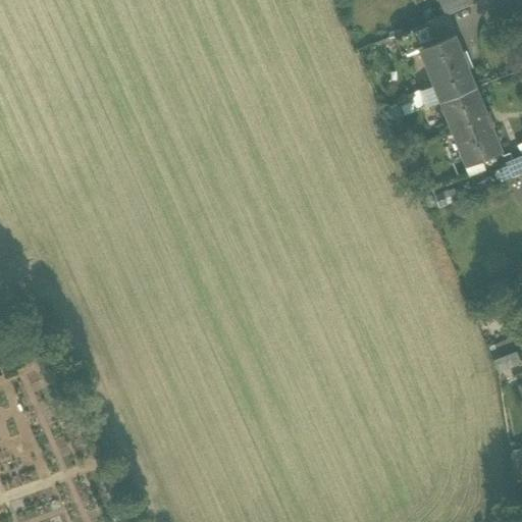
[(439,0),(446,14),(479,1),(478,0),(439,0)]
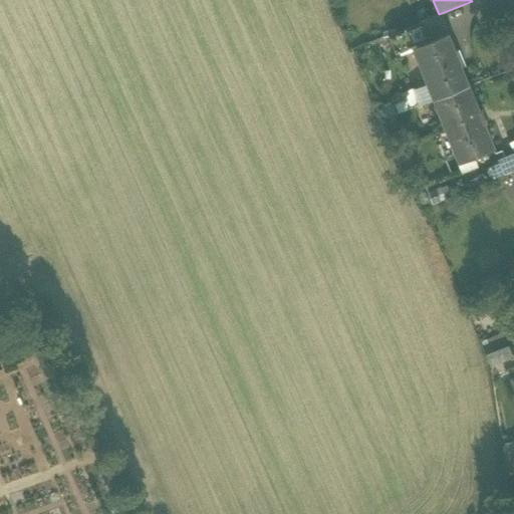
[(421,22),(429,41),(446,34),(447,33),(439,14),(421,22)]
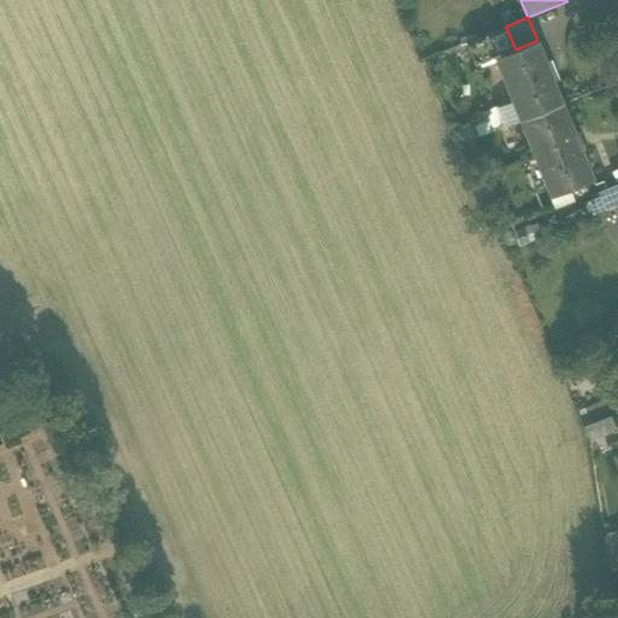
[(516,50),(506,27),(465,44),(474,66),(495,58),(516,50)]
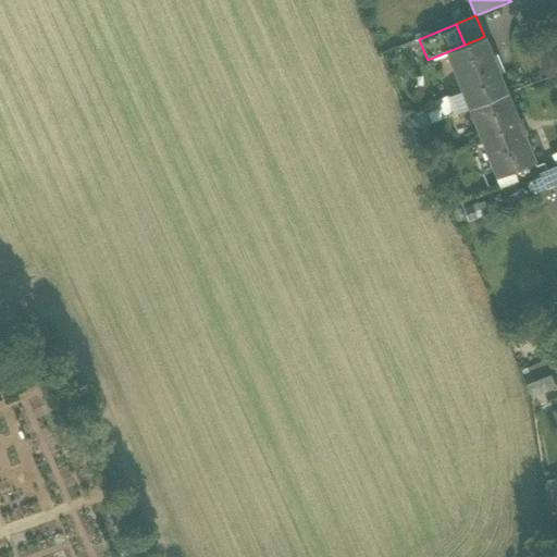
[(454,114),(469,109),(507,93),(484,36),(483,37),(465,45),(446,52),(462,91),(447,97),(454,114)]
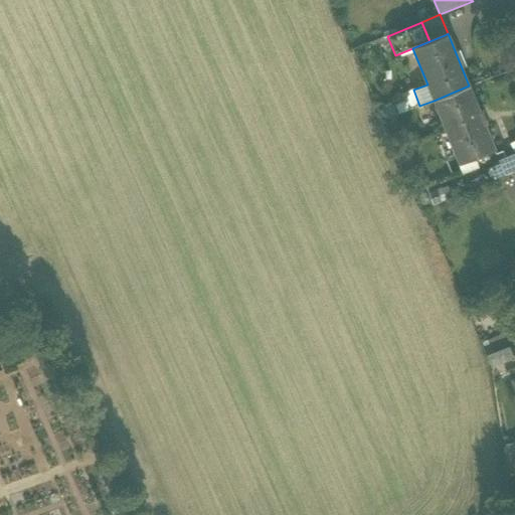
[(514,59),(501,64),(504,74),(514,70),(514,59)]
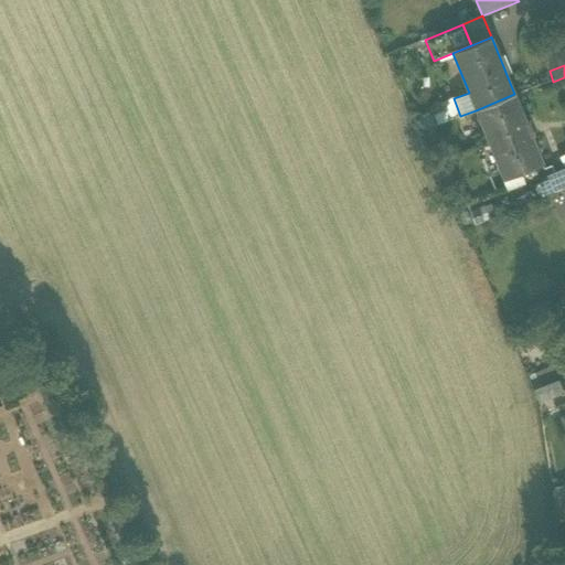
[(525,121),(514,94),(476,110),(504,180),(521,173),(543,164),(531,136),(534,135),(529,120),(525,121)]
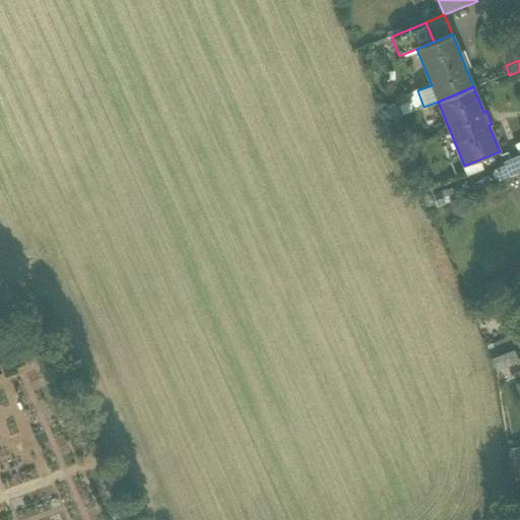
[(424,107),(417,90),(403,96),(409,112),(424,107)]
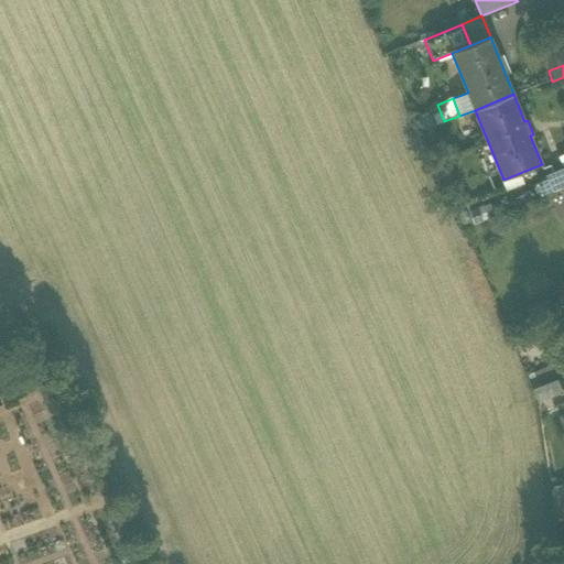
[(563,169),(553,173),(560,188),(563,186),(563,169)]
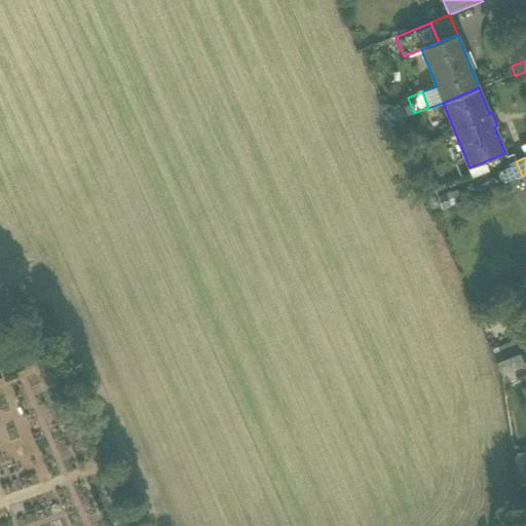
[(485,161),(470,167),(474,178),(489,171),(485,161)]
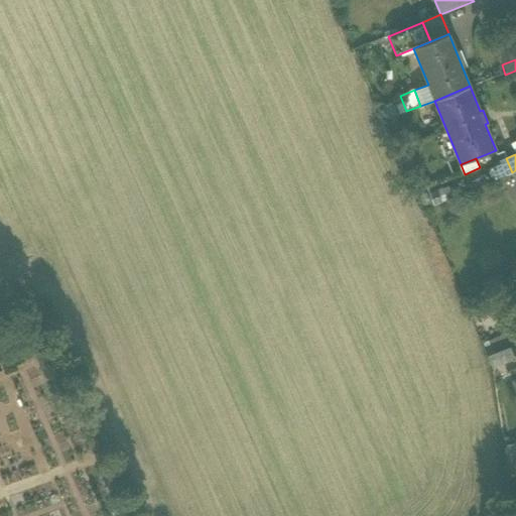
[(512,172),(506,158),(500,161),(500,163),(495,165),(497,169),(493,170),(495,178),(512,172)]
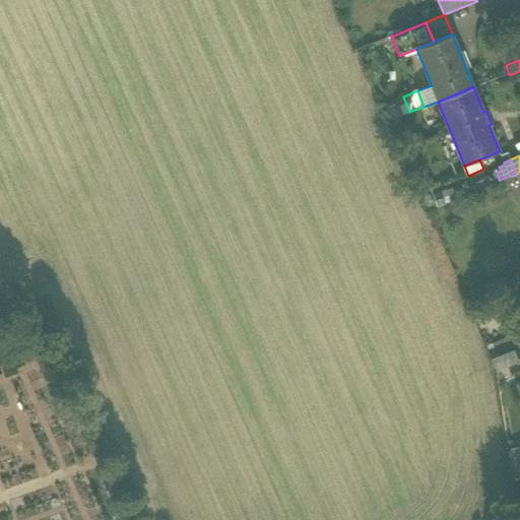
[(445,189),(432,194),(436,205),(450,200),(445,189)]
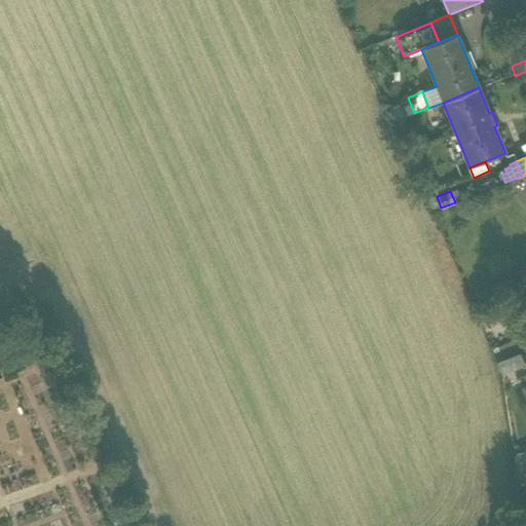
[(495,364),(497,363),(520,353),(515,340),(490,350),(495,364)]
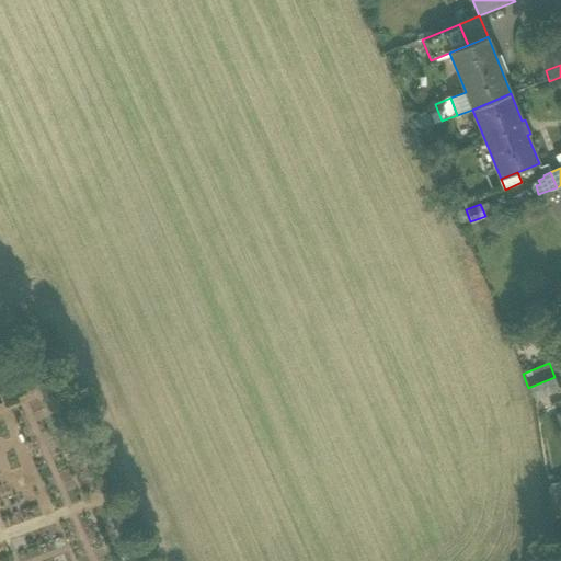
[(535,400),(560,390),(556,377),(530,387),(535,400)]
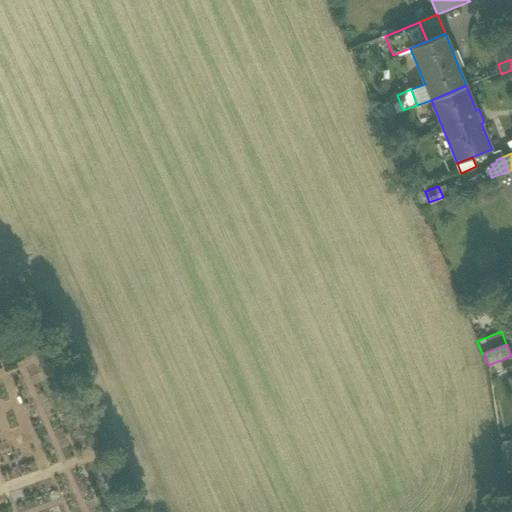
[(505,471),(511,469),(511,466),(511,460),(511,459),(511,440),(500,442),(505,471)]
